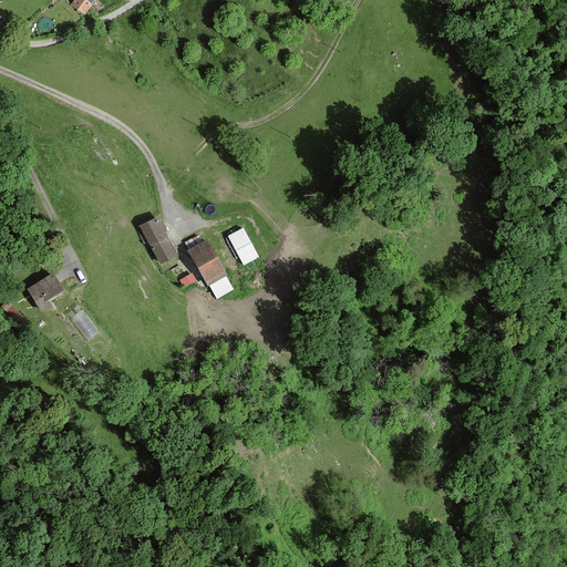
[(94,0),(74,0),(71,4),(85,13),(94,0)]
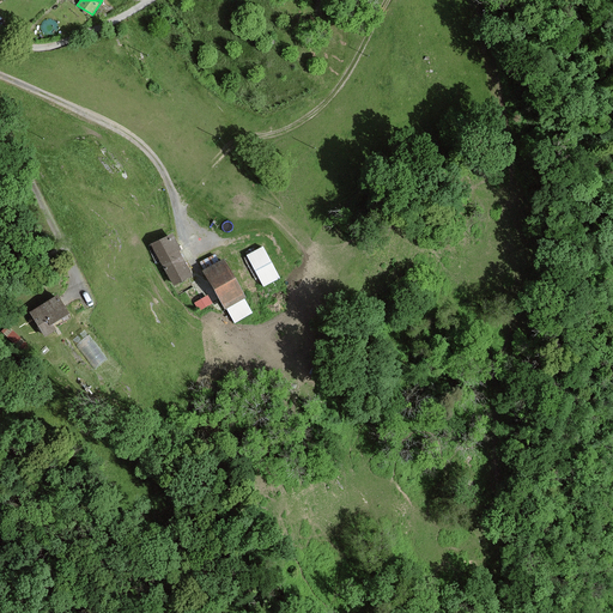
[(180,250),(171,235),(151,246),(174,285),(190,275),(177,252),(180,250)]
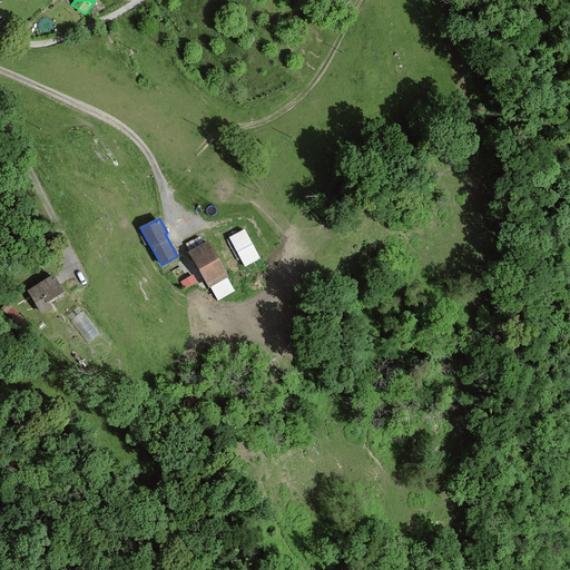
[(258,258),(244,231),(229,237),(245,266),(258,258)]
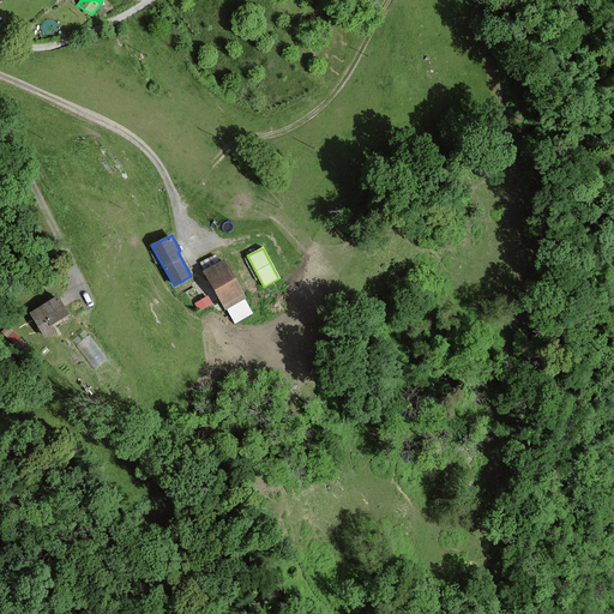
[(244,298),(222,262),(204,272),(226,308),(244,298)]
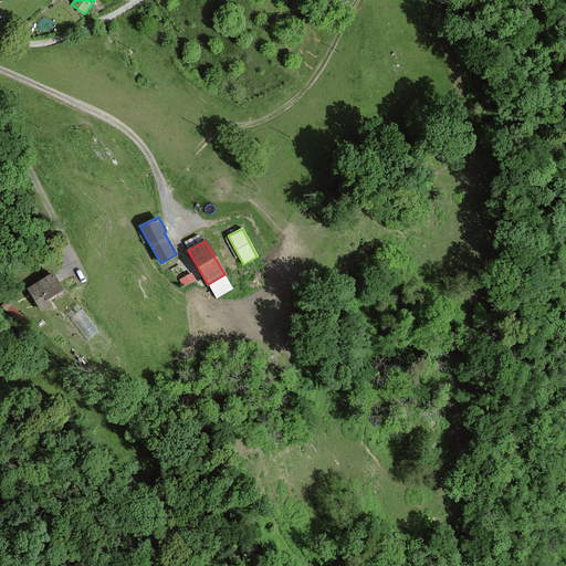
[(65,295),(51,274),(30,289),(43,310),(65,295)]
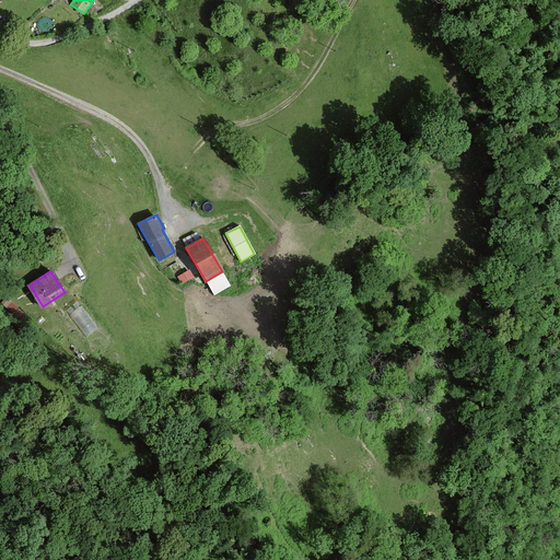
All buildings are outlined.
